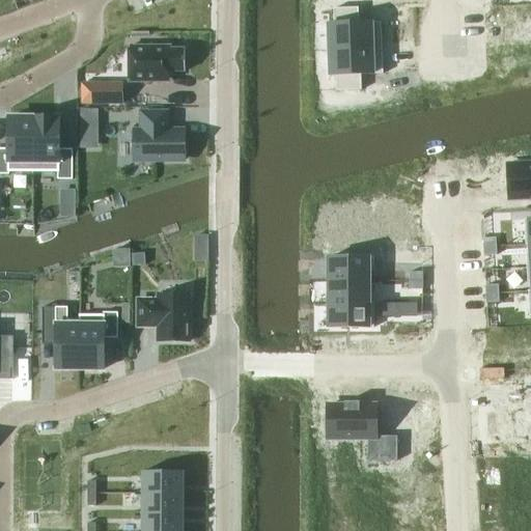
[(329,25),(330,51),(382,49),(381,23),(359,24),(348,24),(347,17),(359,17),(359,8),(334,9),(334,25),(329,25)]
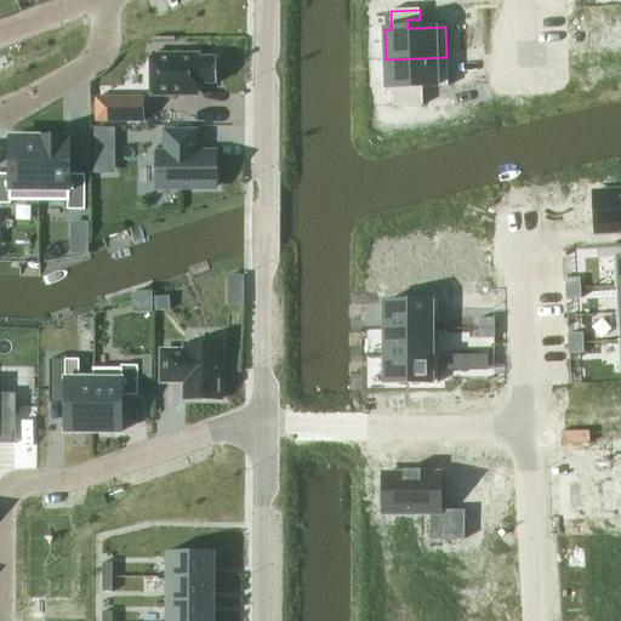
[(151,55),(151,96),(199,96),(199,84),(216,84),(216,58),(199,58),(199,55),(151,55)]
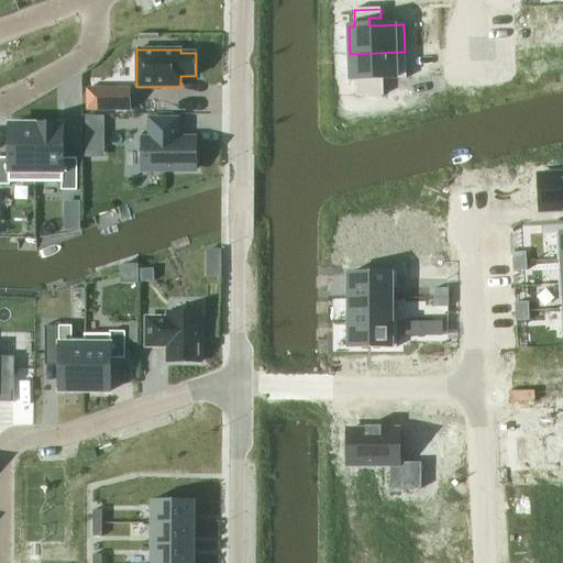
[(405,52),(350,54),(351,81),(356,80),(357,97),(384,96),(383,87),(372,88),(371,80),(383,79),(406,79),(405,52)]
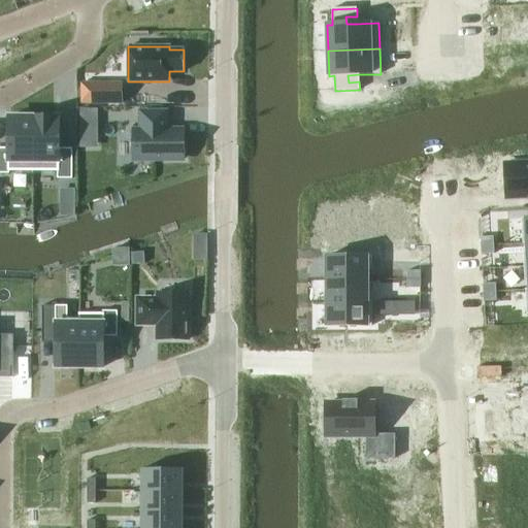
[(121,104),(121,83),(80,84),(80,104),(121,104)]
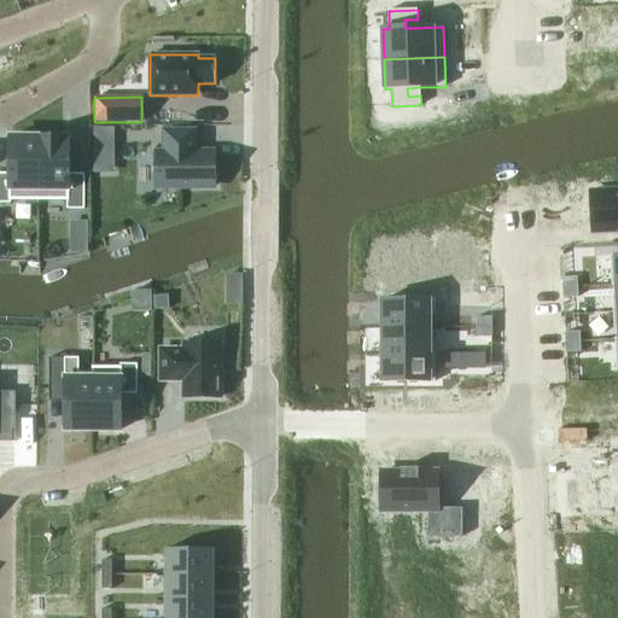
[(93,128),(93,159),(114,159),(114,128),(93,128)]
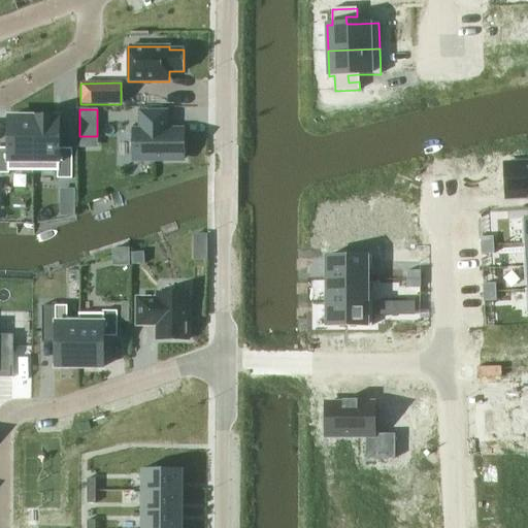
[(133,160),(184,160),(184,131),(166,131),(166,112),(140,112),(140,131),(133,131),(133,160)]
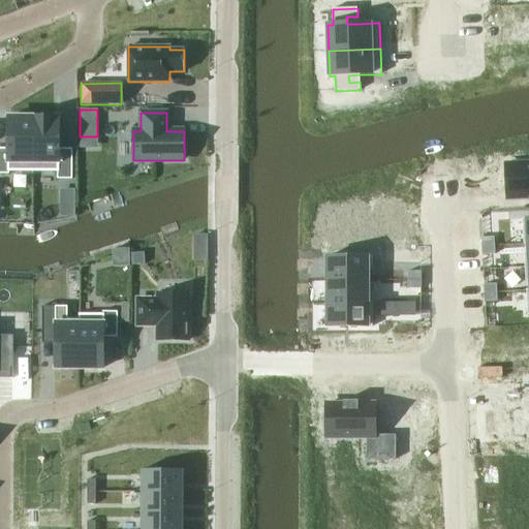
[(0,148),(0,174),(8,175),(8,172),(33,172),(33,118),(7,118),(7,149),(0,148)]
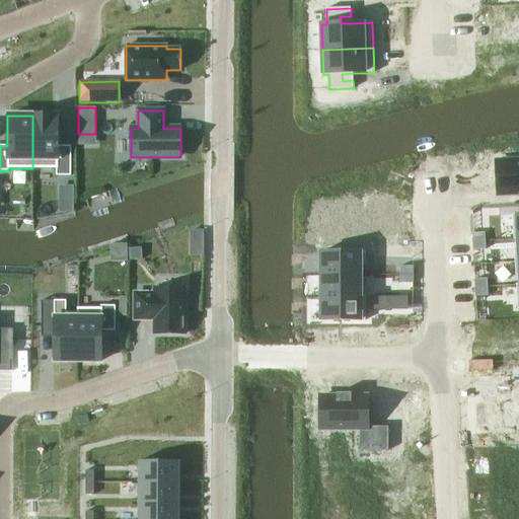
[(32,116),(32,168),(56,168),(56,176),(70,176),(71,146),(58,146),(58,116),(32,116)]
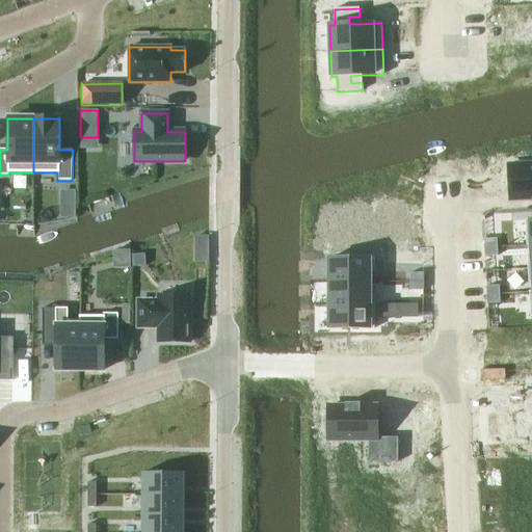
[(531,164),(509,165),(510,198),(531,197),(531,210),(531,164)]
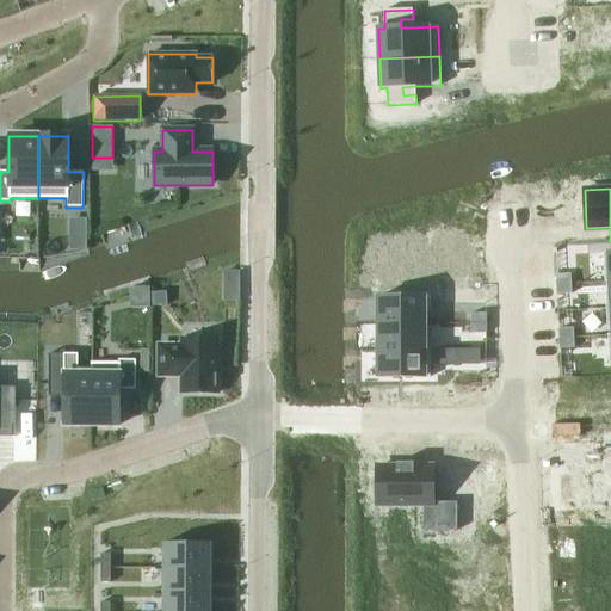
[(69,220),(69,229),(86,229),(86,220),(69,220)]
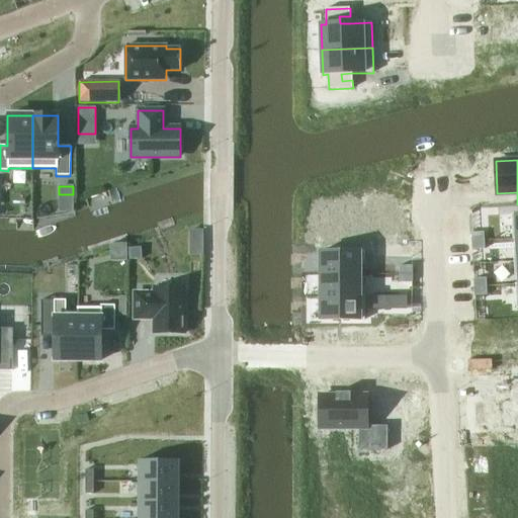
[(319,206),(319,235),(335,235),(335,237),(349,237),(349,235),(363,235),(363,233),(390,233),(390,217),(363,217),(363,206),(348,206),(348,203),(333,203),(332,206),(319,206)]
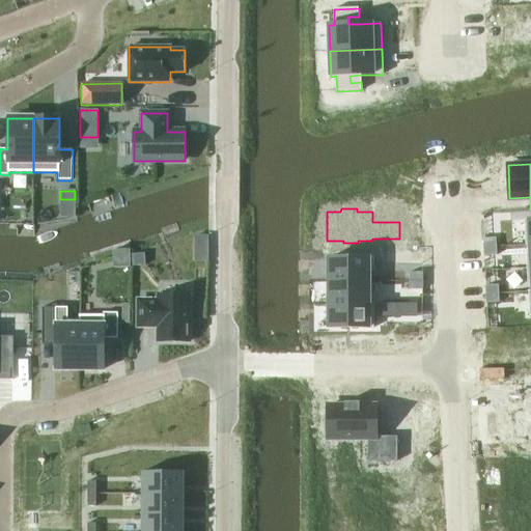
[(495,239),(482,239),(483,247),(496,247),(495,239)]
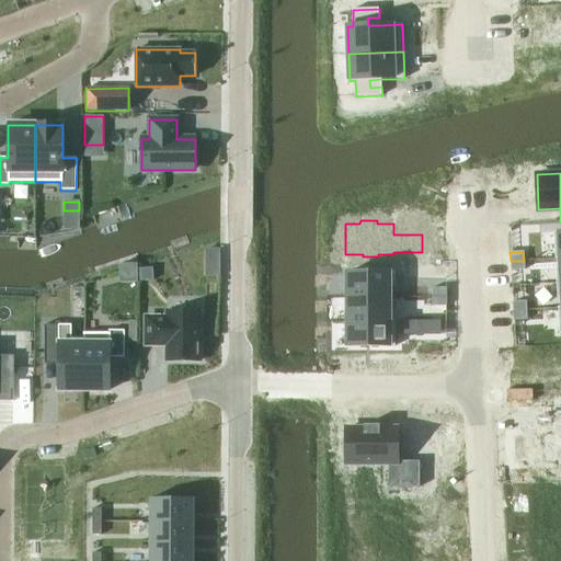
[(524,261),(511,261),(511,270),(524,270),(524,261)]
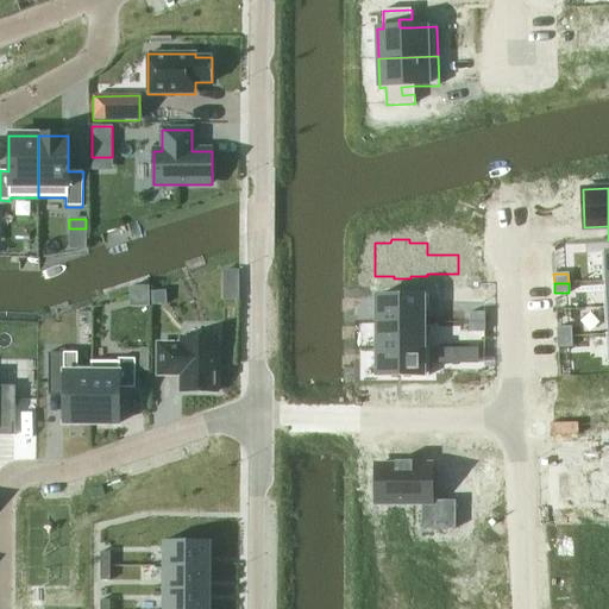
[(428,295),(377,295),(377,322),(422,322),(422,312),(428,312),(428,295)]
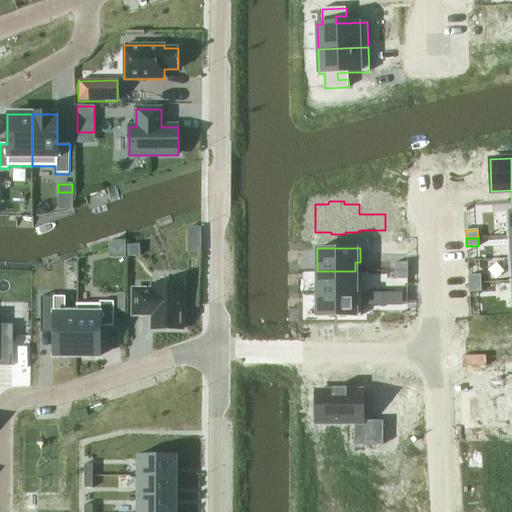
[(407,263),(395,263),(395,271),(407,271),(407,263)]
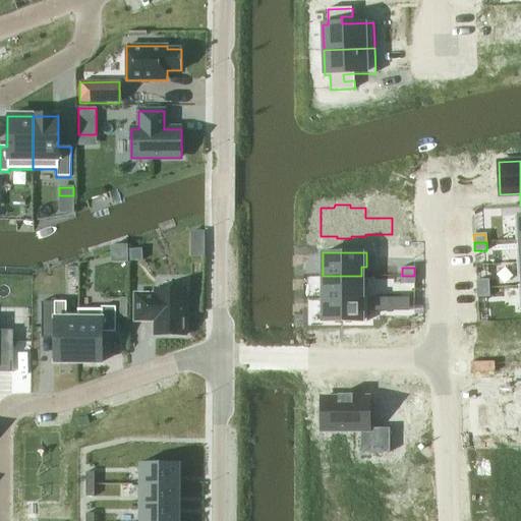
[(361,296),(361,276),(323,276),(323,297),(361,296)]
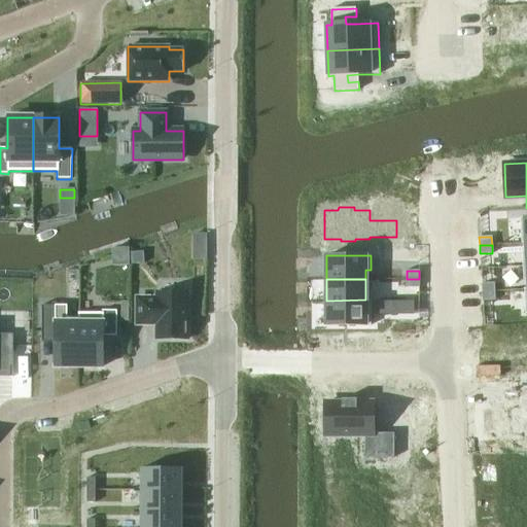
[(407,279),(407,287),(419,287),(419,279),(407,279)]
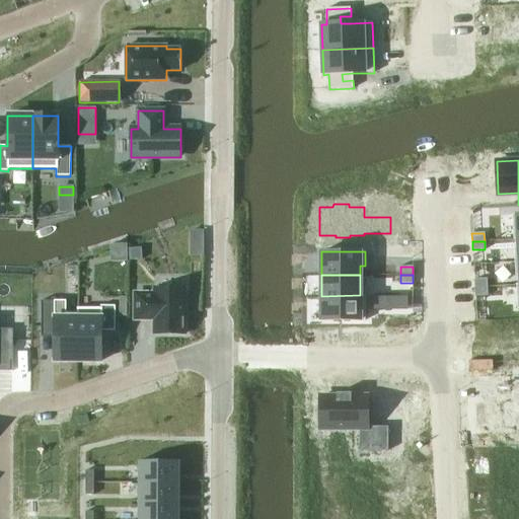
[(487,279),(474,280),(474,288),(487,287),(487,279)]
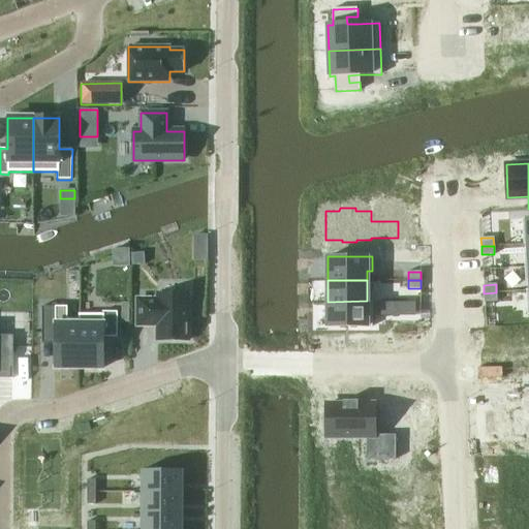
[(496,292),(484,293),(484,302),(496,301),(496,292)]
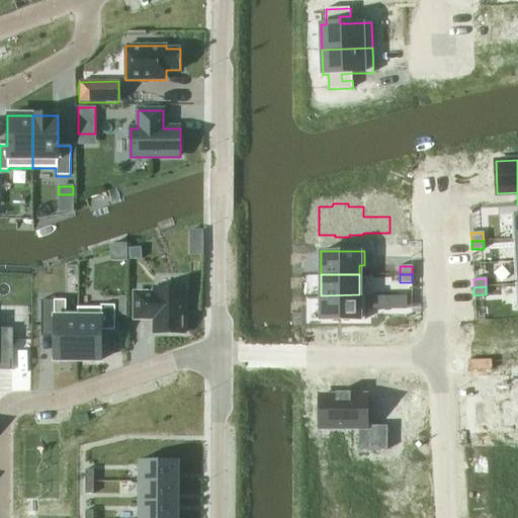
[(154,334),(184,334),(184,288),(154,288),(154,293),(135,293),(135,319),(154,319),(154,334)]
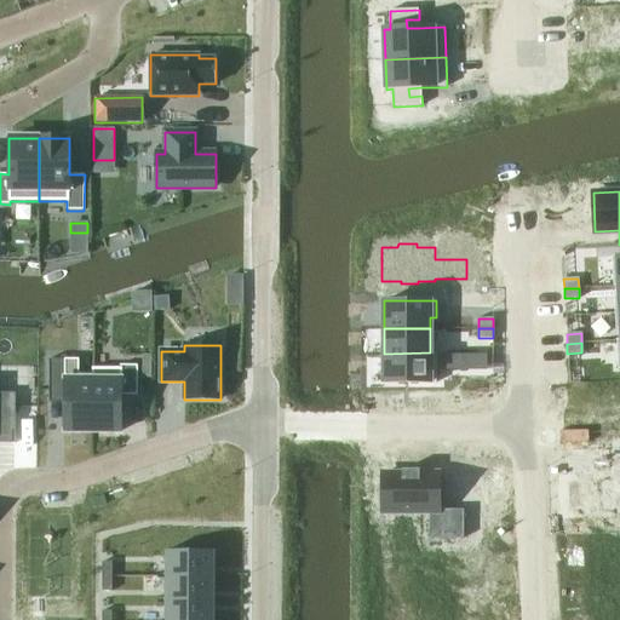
[(436,352),(430,352),(384,354),(384,383),(436,383),(436,352)]
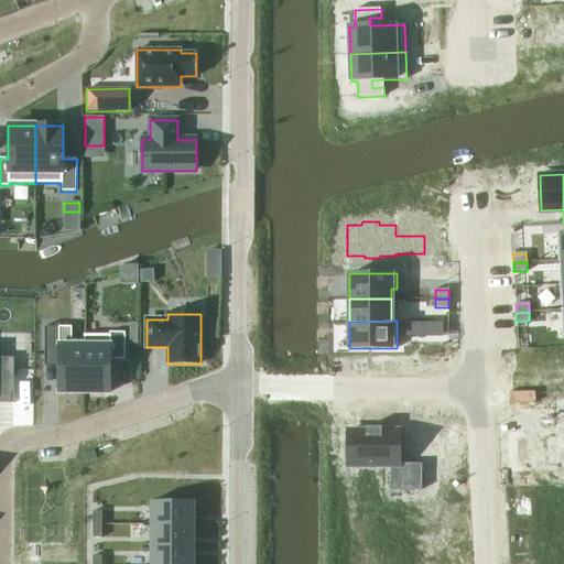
[(410,323),(410,336),(423,336),(423,323),(410,323)]
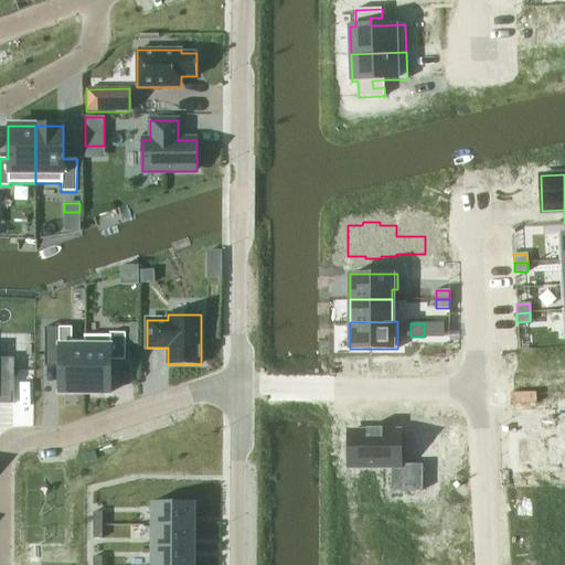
[(44,328),(44,359),(59,359),(59,393),(84,393),(85,336),(84,336),(84,341),(72,341),(72,328),(59,328),(44,328)]
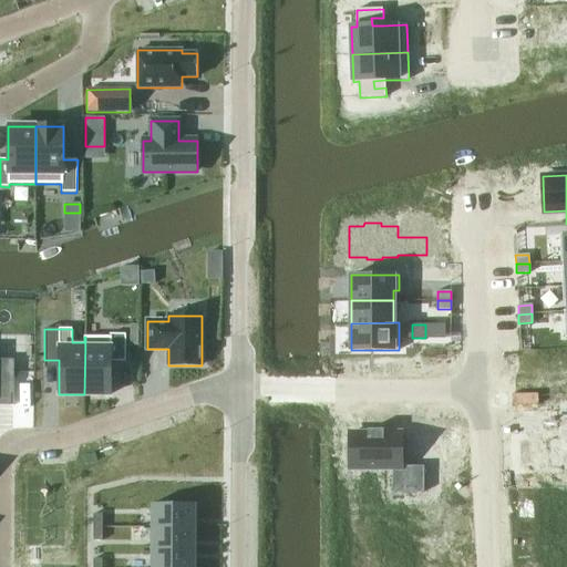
[(85,337),(84,394),(111,394),(111,361),(125,362),(125,334),(110,334),(110,337),(85,337)]
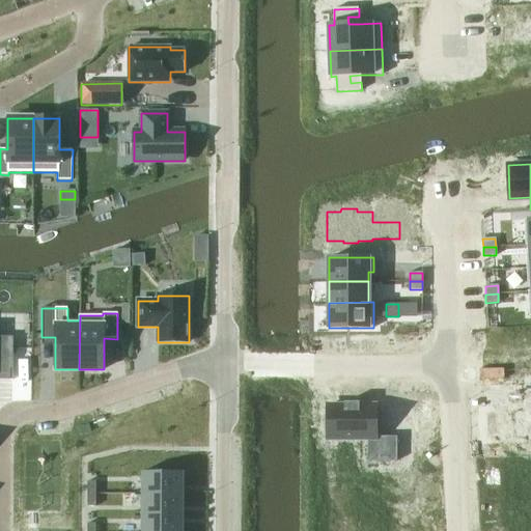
[(0,354),(10,354),(10,341),(0,340),(0,354)]
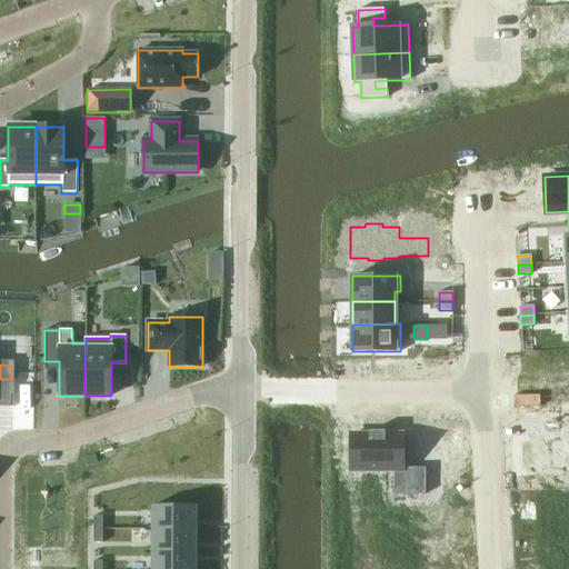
[(403,435),(350,435),(350,469),(393,469),(393,495),(425,495),(425,468),(403,468),(403,435)]
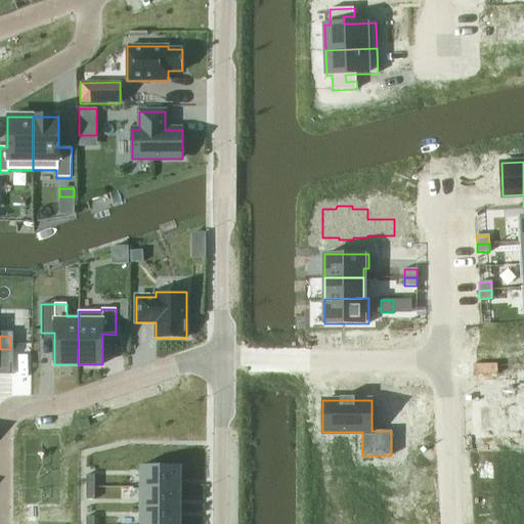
[(179,466),(139,466),(139,488),(179,488),(179,466)]
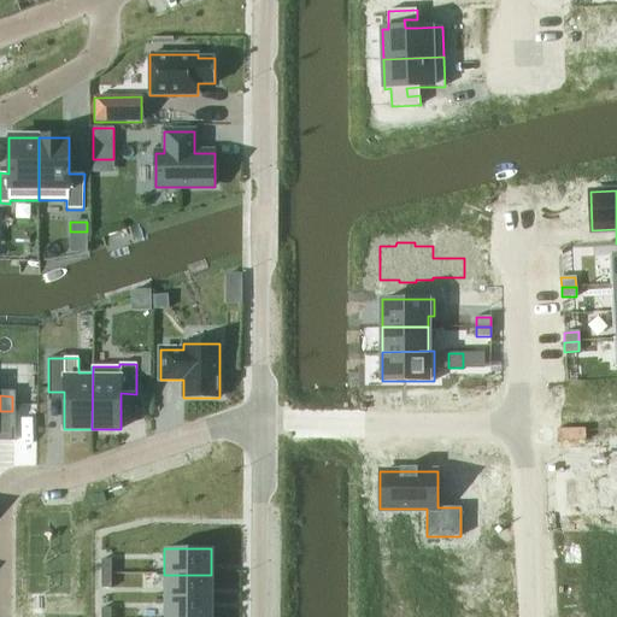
[(101,559),(101,574),(111,574),(111,559),(101,559)]
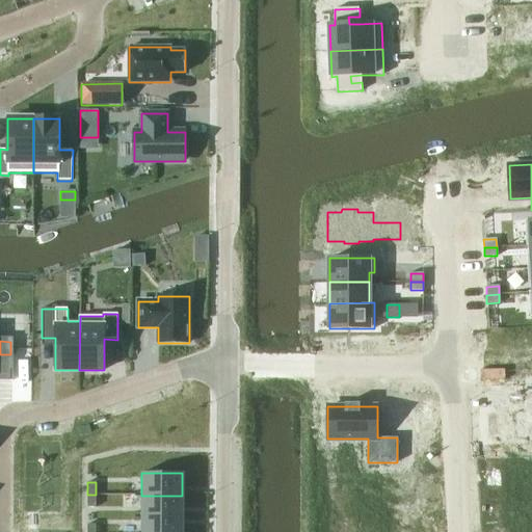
[(87,495),(87,507),(96,507),(96,495),(87,495)]
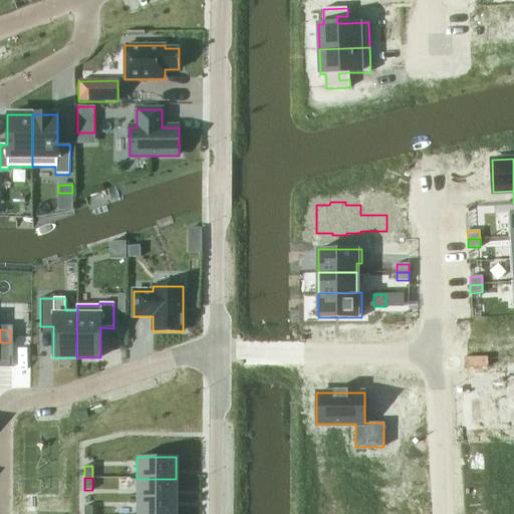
[(176,479),(137,479),(137,499),(176,499),(176,479)]
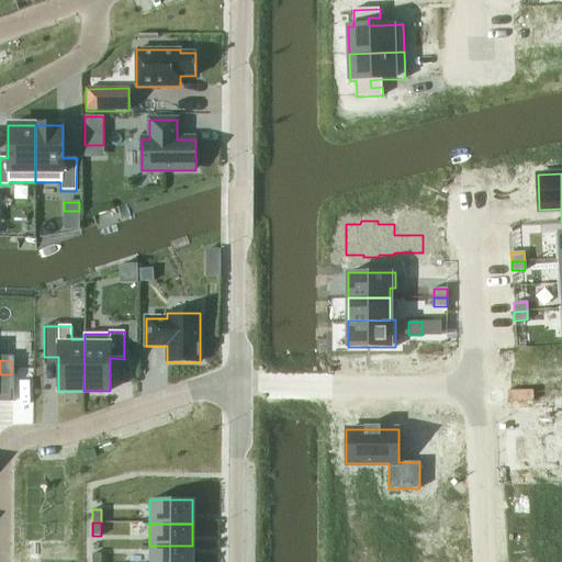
[(192,561),(192,546),(149,546),(149,561),(192,561)]
